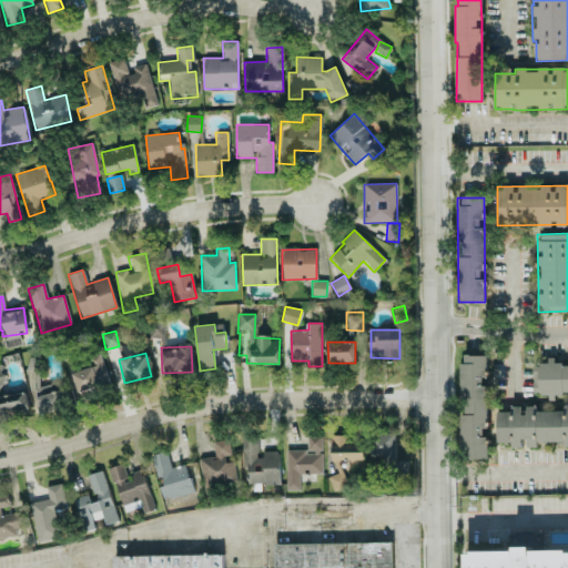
[(486,355),(464,355),(463,363),(460,363),(460,459),(487,459),(487,437),(486,437),(486,355)]
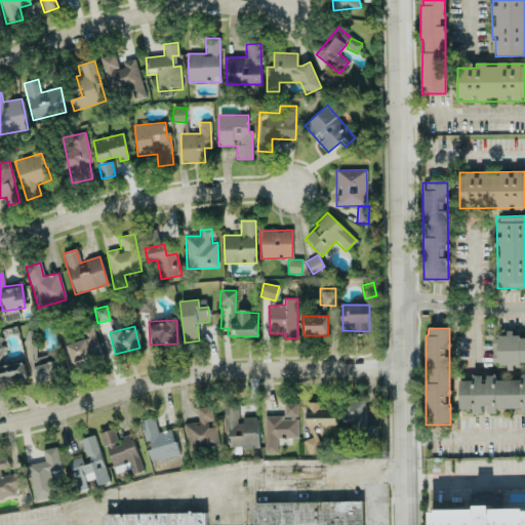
[(37,384),(56,378),(50,354),(41,356),(34,331),(23,334),(37,384)]
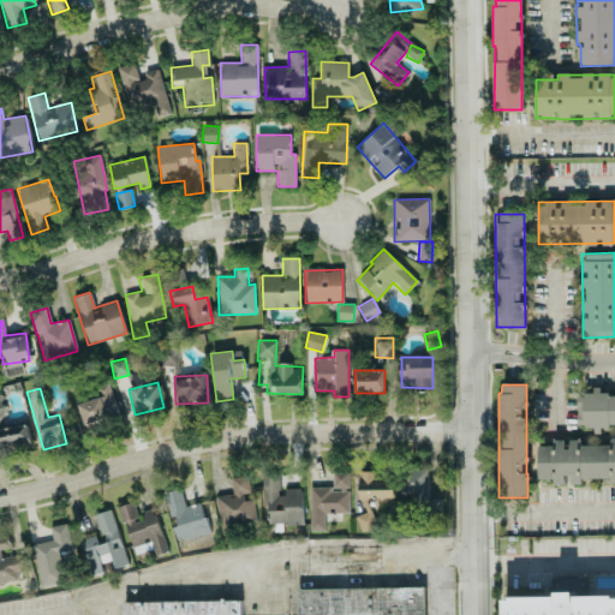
[(120,422),(111,392),(77,402),(87,431),(120,422)]
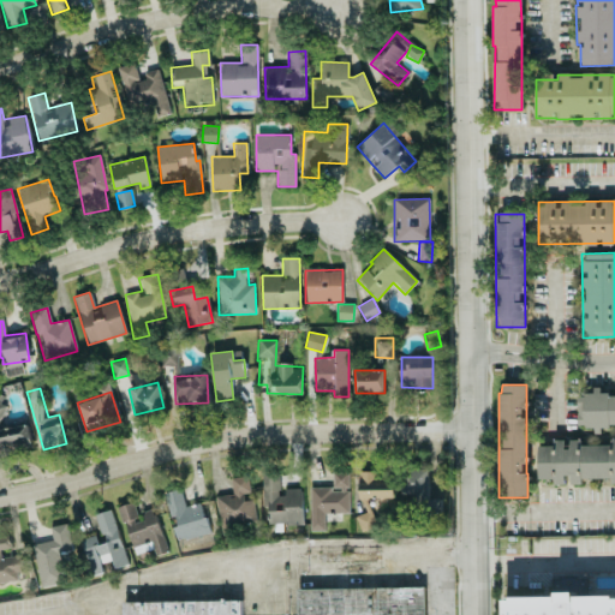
[(577,392),(578,427),(592,427),(593,434),(602,434),(602,429),(614,428),(614,392),(601,393),(601,392),(577,392)]
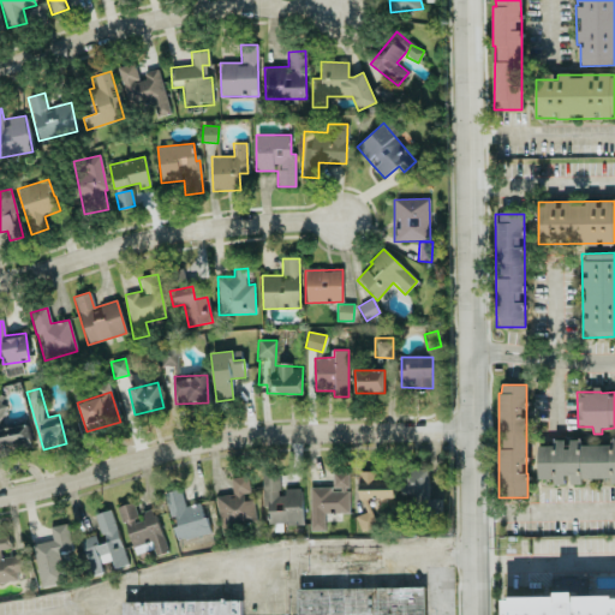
[(0,429),(0,451),(31,447),(28,425),(0,429)]
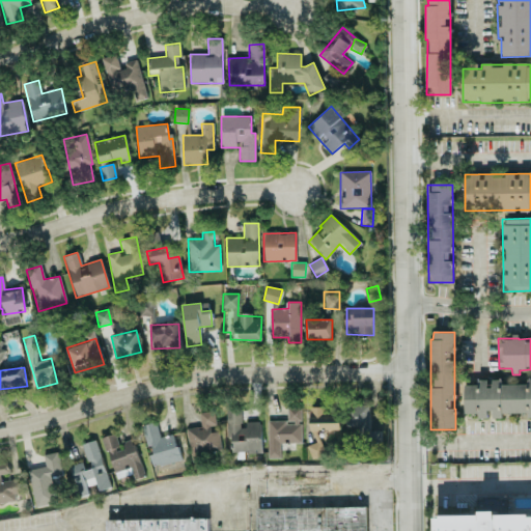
[(530,379),(527,380),(526,384),(501,385),(501,380),(478,380),(476,385),(464,385),(465,415),(469,414),(485,419),(493,418),(502,418),(503,414),(528,414),(528,418),(530,417),(530,379)]
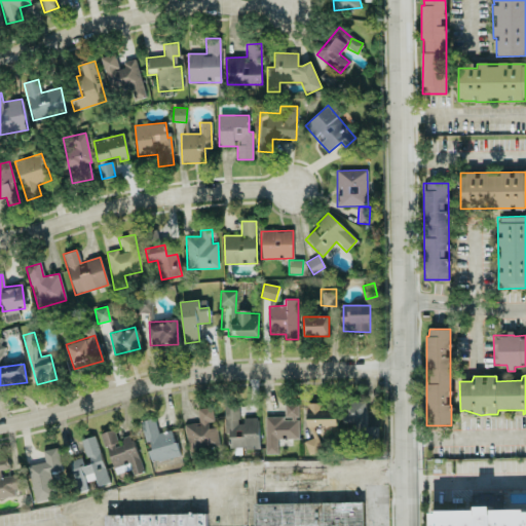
[(343,423),(359,423),(359,441),(377,441),(377,426),(367,427),(366,402),(343,402),(343,423)]
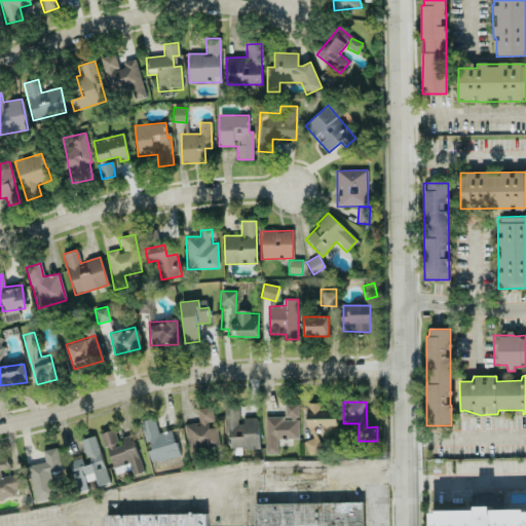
[(337,427),(337,409),(321,410),(320,403),(308,404),(309,440),(306,440),(306,453),(318,453),(318,428),(337,427)]
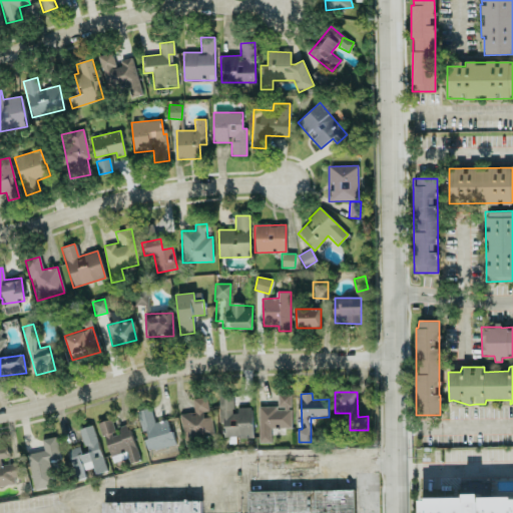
[(291,408),(291,394),(278,394),(278,407),(291,408)]
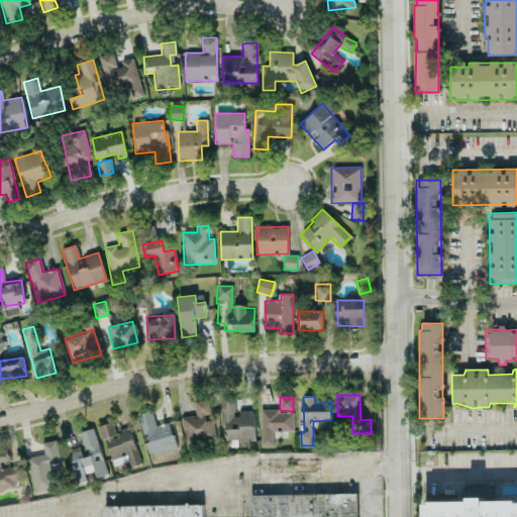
[(253,440),(253,411),(235,411),(235,398),(220,399),(221,424),(224,424),(225,441),(253,440)]
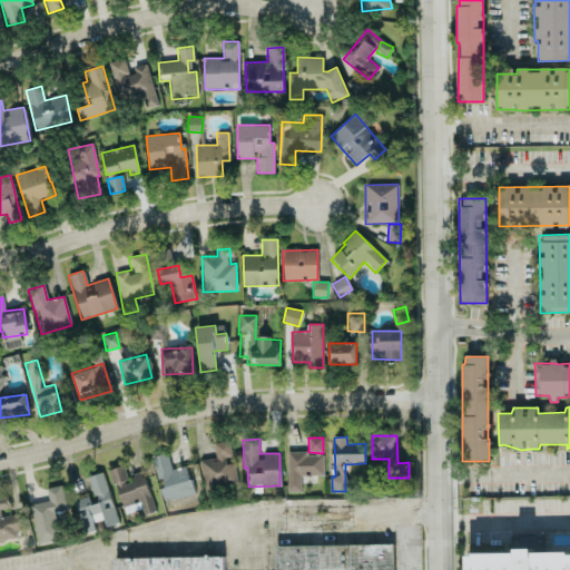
[(237,487),(234,461),(232,461),(229,442),(214,443),(215,459),(200,460),(204,490),(237,487)]
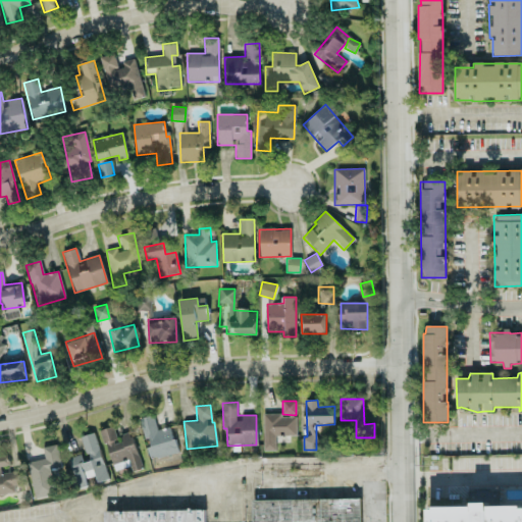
[(297,415),(263,414),(262,450),(275,451),(275,435),(296,436),(297,415)]
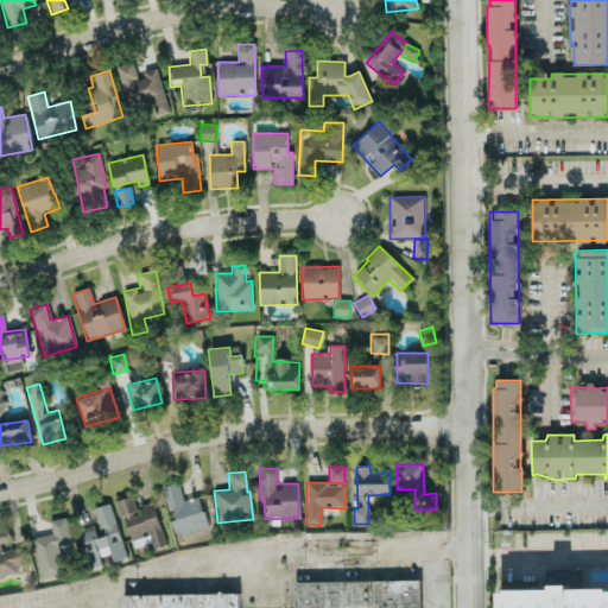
[(208,527),(200,496),(183,501),(178,483),(162,488),(175,536),(208,527)]
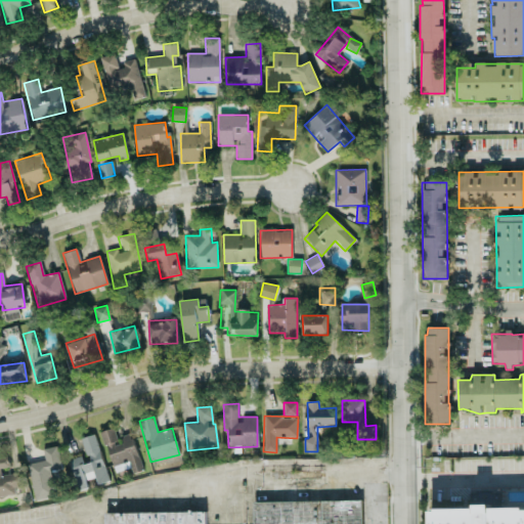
[(101,431),(114,473),(131,468),(133,474),(142,471),(131,433),(117,438),(113,428),(101,431)]
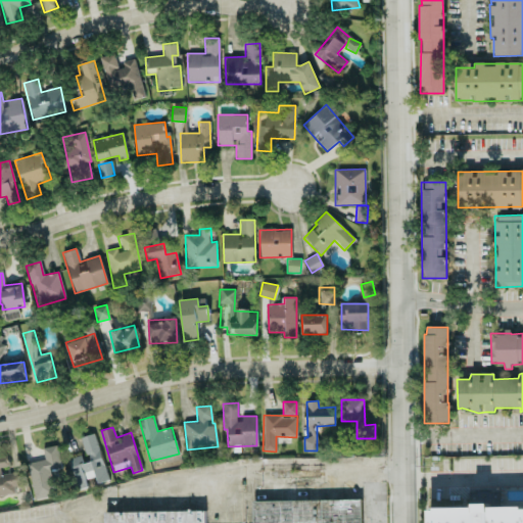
[(108,480),(94,433),(82,437),(88,462),(83,464),(81,456),(68,459),(78,489),(87,487),(85,478),(95,475),(97,483),(108,480)]
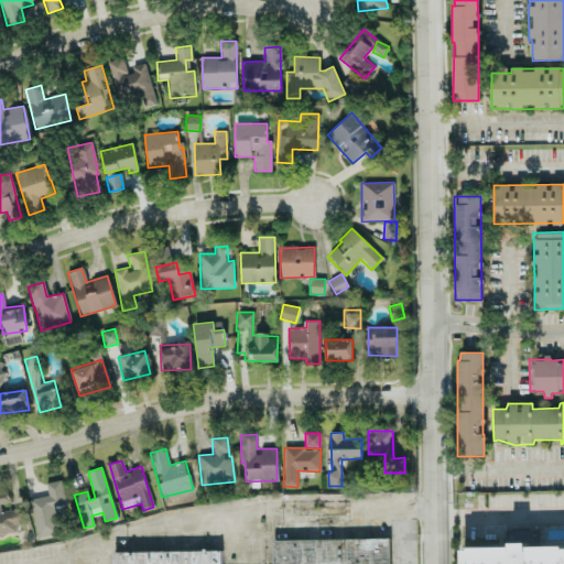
[(38,539),(60,534),(54,507),(65,505),(62,480),(45,484),(47,496),(30,499),(38,539)]
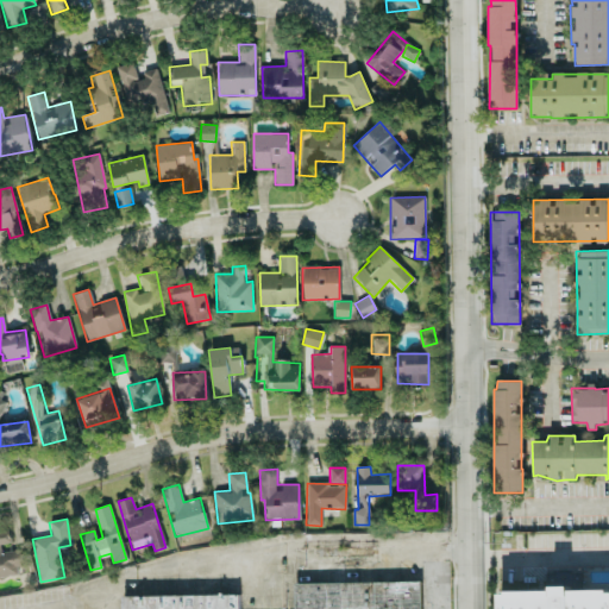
[(0,531),(0,577),(17,575),(17,567),(26,566),(24,550),(1,552),(0,545),(12,542),(10,531),(0,531)]
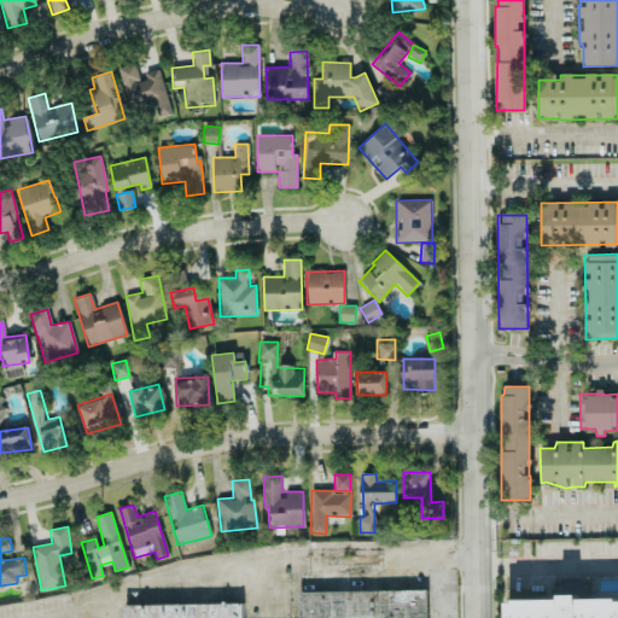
[(426,617),(427,592),(298,592),(298,617),(242,617),(242,605),(124,605),(123,617),(426,617)]
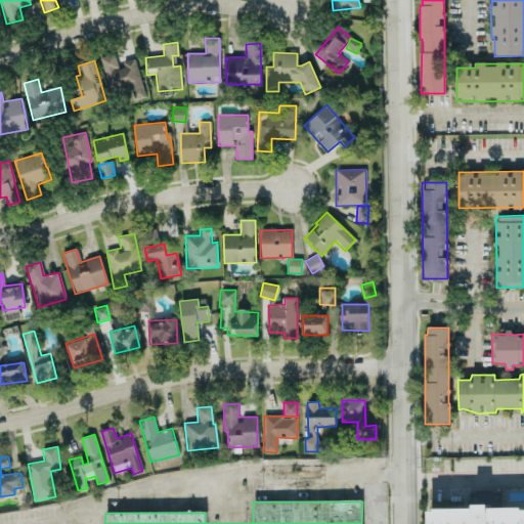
[(523,523),(523,508),(490,508),(430,508),(429,523),(523,523)]
